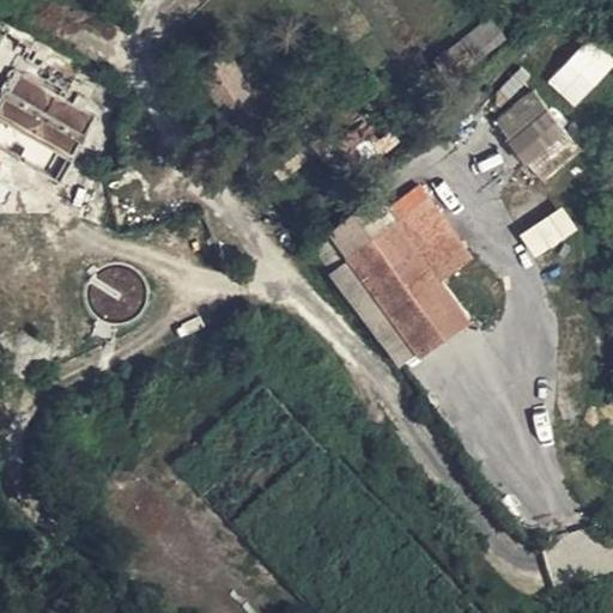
[(457,73),(504,38),(490,18),(443,53),(457,73)]
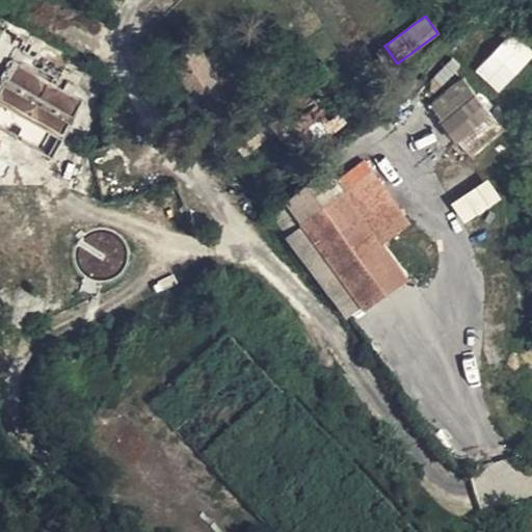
[(474,71),(498,92),(531,56),(531,52),(511,32),(474,71)]
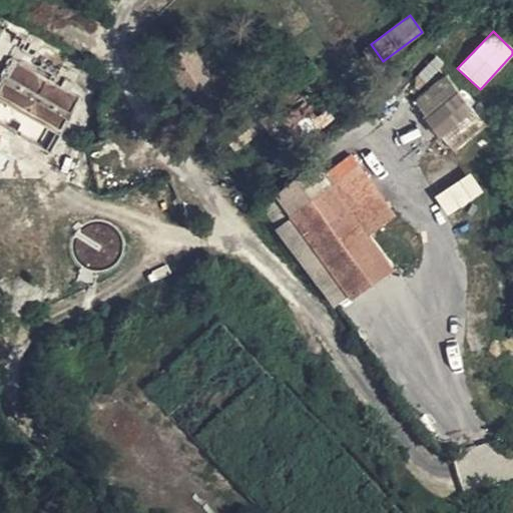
[(206,47),(183,60),(196,82),(218,69),(206,47)]
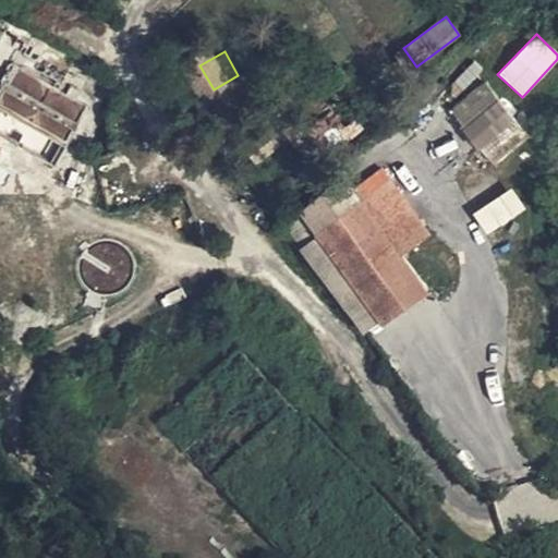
[(0,99),(0,112),(69,141),(85,100),(12,71),(0,99)]
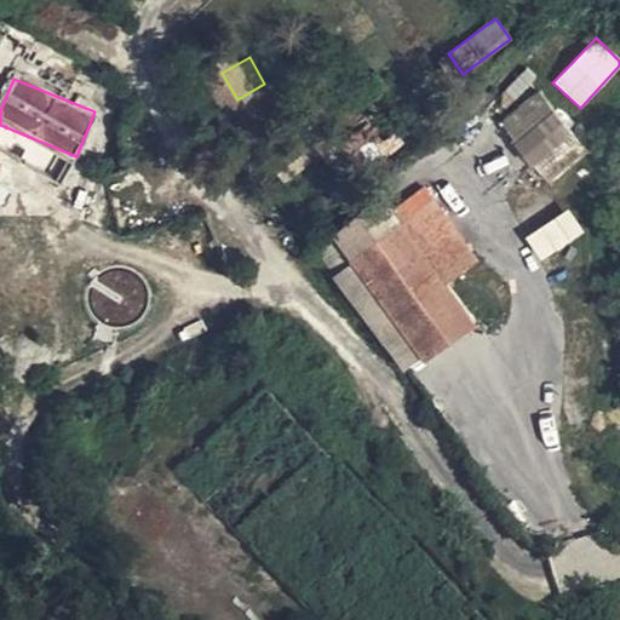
[(498,124),(546,184),(587,151),(538,91),(498,124)]
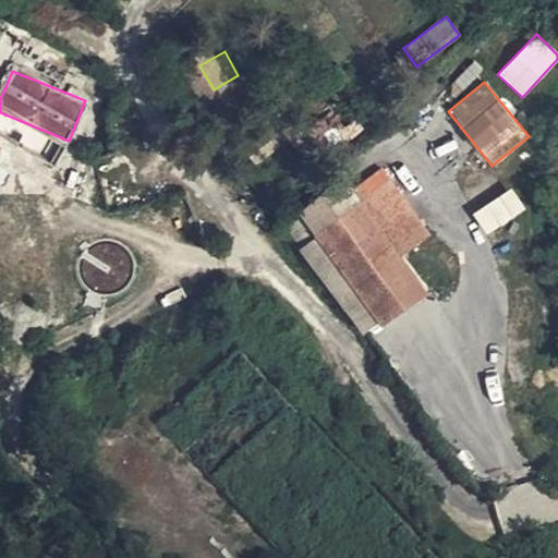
[(356,124),(334,95),(314,111),(337,141),(356,124)]
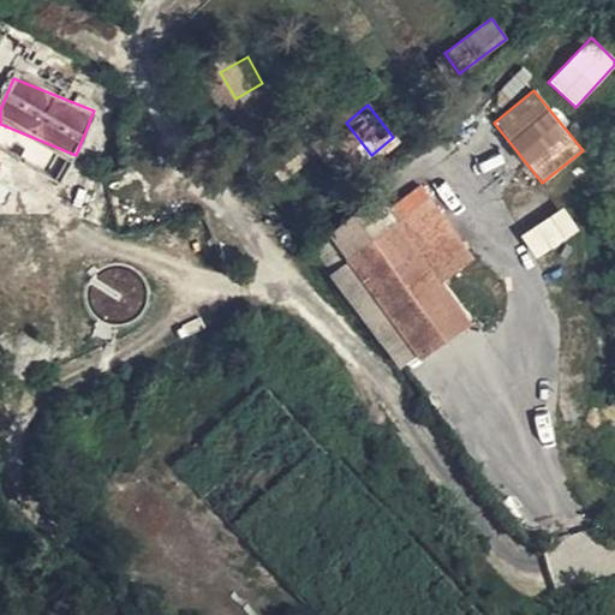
[(422,166),(396,187),(394,190),(405,204),(371,228),(362,243),(424,332),(428,335),(473,302),(445,261),(473,239),(422,166)]
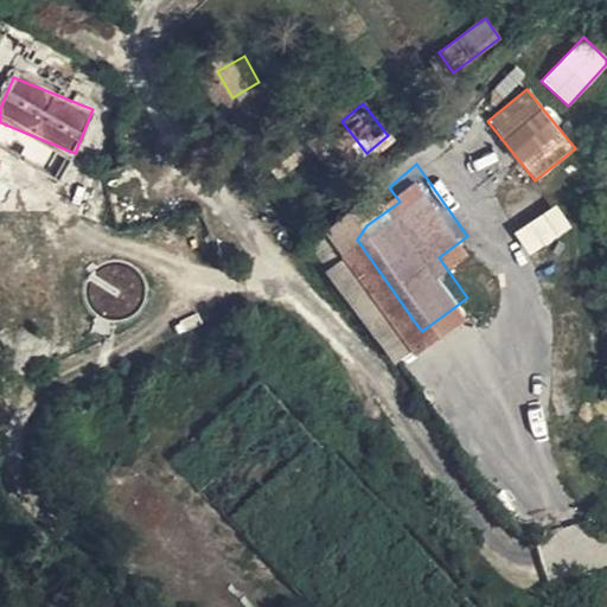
[(366,225),(389,187),(377,170),(337,209),(353,234),(366,225)]
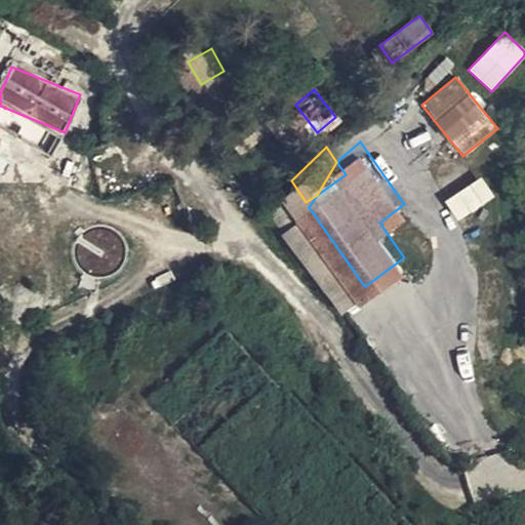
[(444,201),(457,220),(494,197),(481,176),(444,201)]
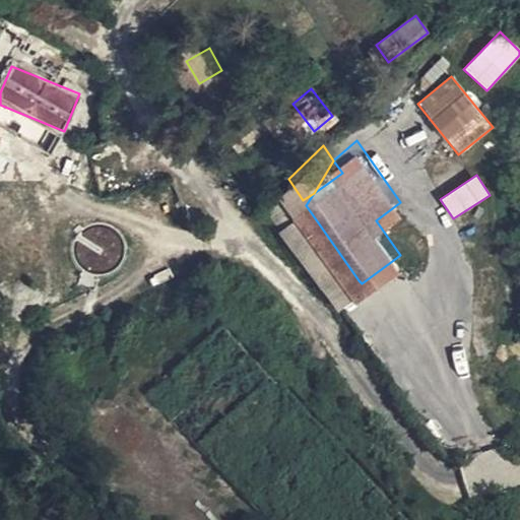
[(303,200),(288,179),(271,193),(285,213),(303,200)]
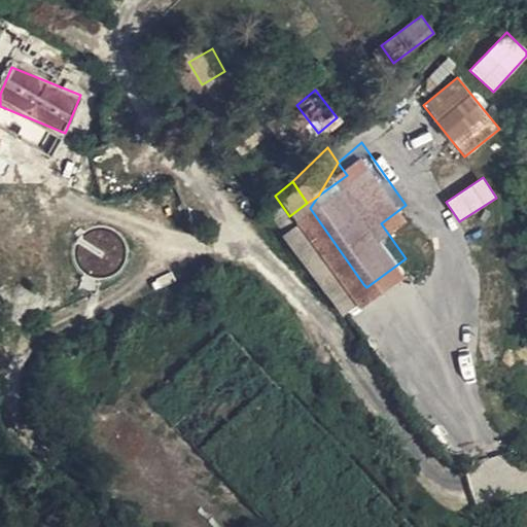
[(289,216),(297,229),(310,208),(307,203),(289,216)]
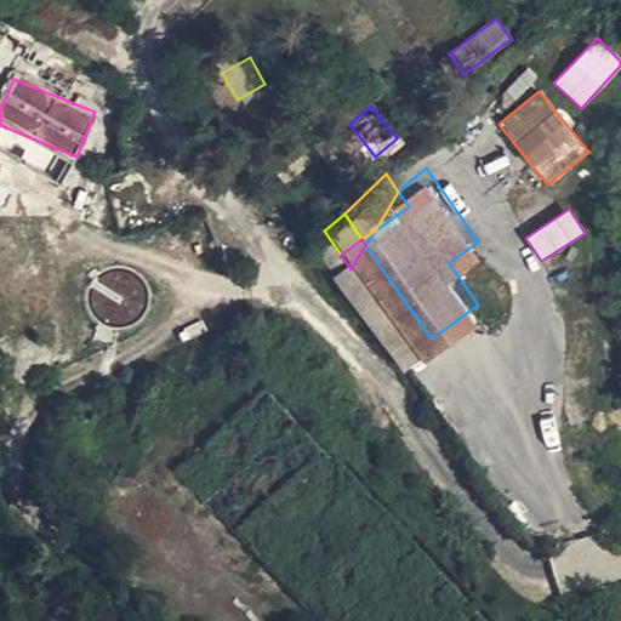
[(408,349),(428,335),(365,245),(351,269),(362,284),(408,349)]
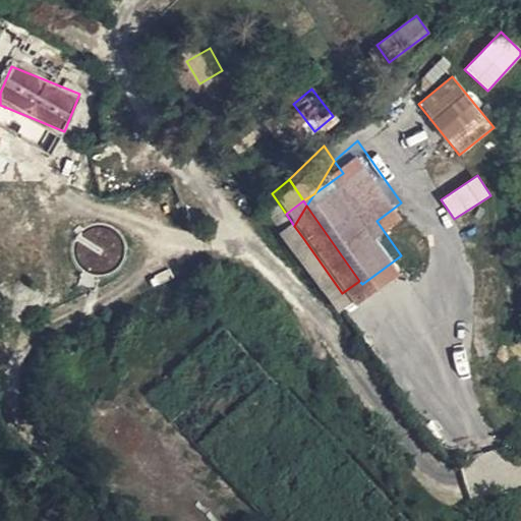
[(127,255),(112,224),(78,240),(94,272),(127,255)]
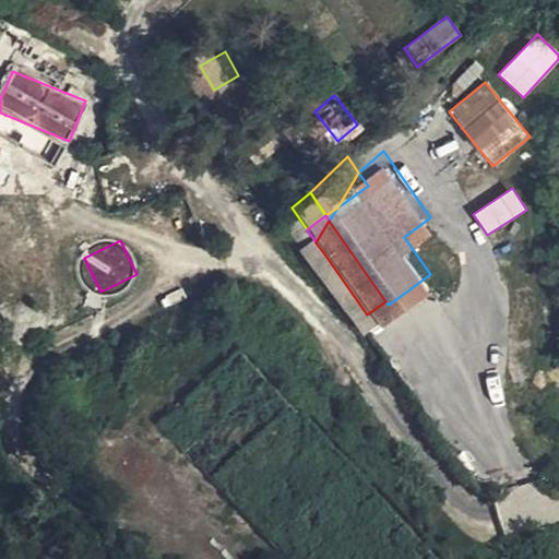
All buildings are outlined.
